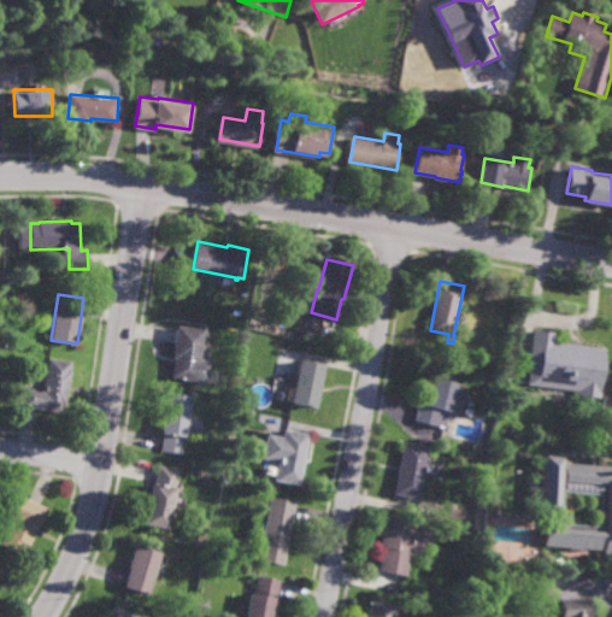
[(213,382),(175,377),(177,357),(176,357),(180,324),(209,328),(204,359),(217,362),(213,382)]
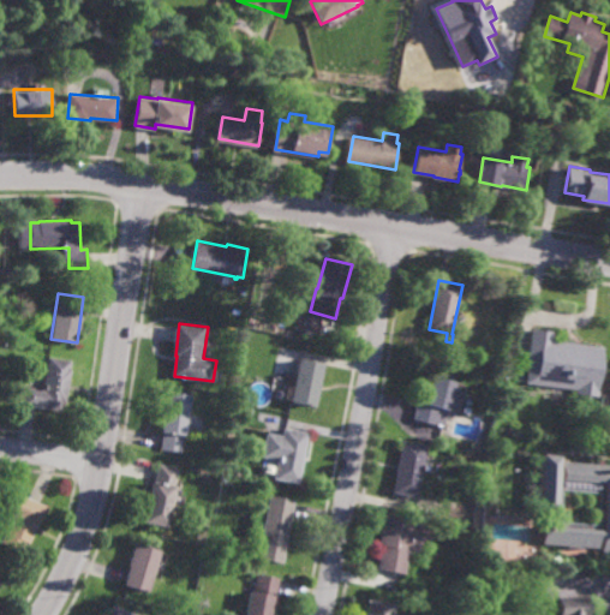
[(600,396),(578,394),(578,389),(527,383),(534,328),(556,330),(555,340),(606,347),(600,396)]
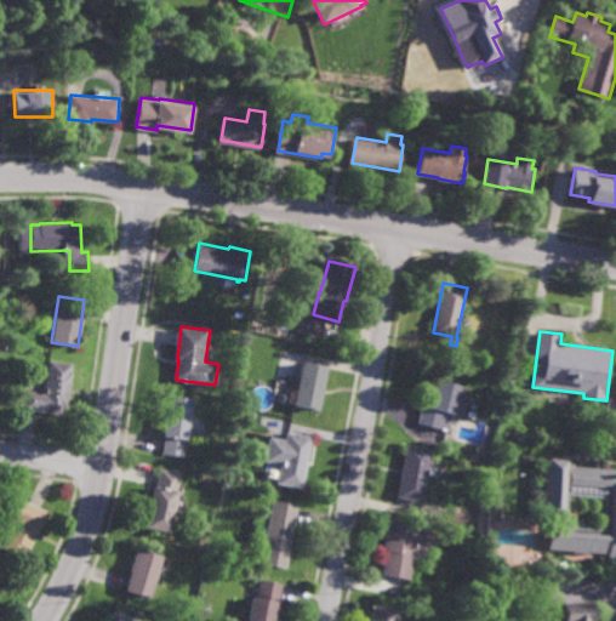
[(68,409),(66,409),(64,416),(21,409),(23,389),(45,393),(49,360),(72,364),(70,374),(73,374),(68,409)]
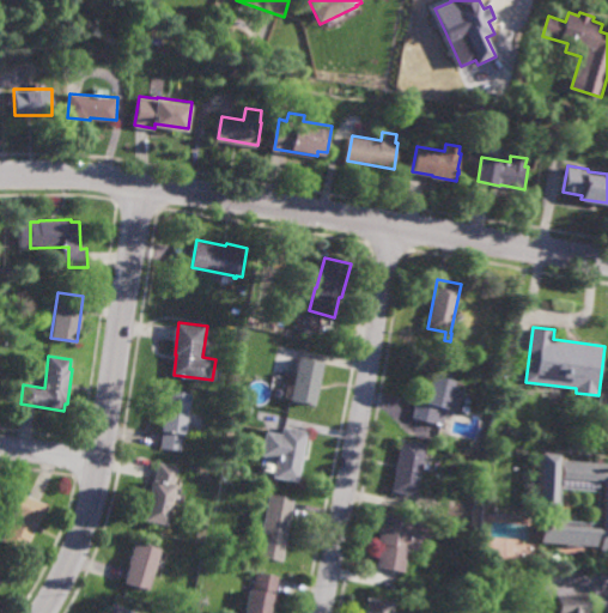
[(317,405),(310,402),(310,405),(302,402),(302,401),(293,399),(302,356),(326,360),(317,405)]
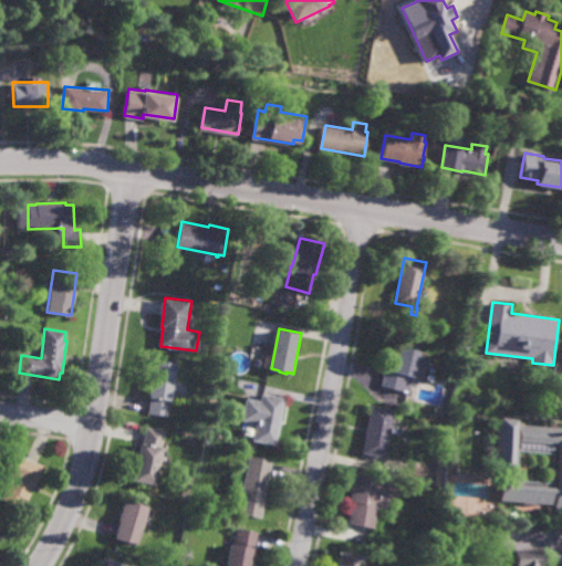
[(434,338),(424,336),(426,328),(436,332),(434,338)]
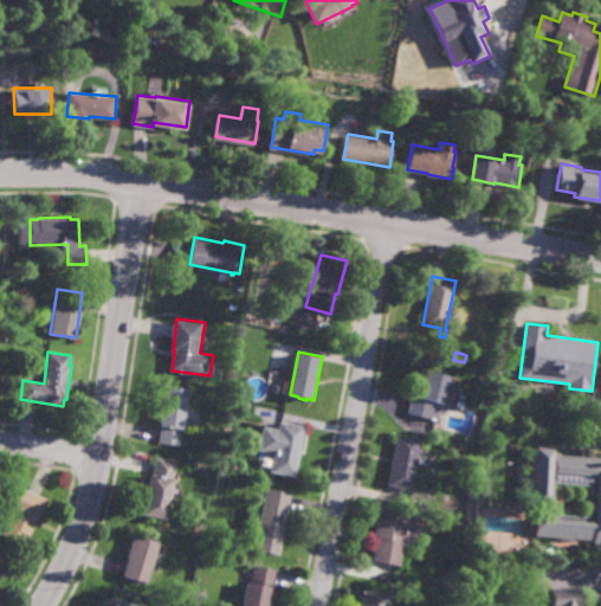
[(452,407),(443,405),(438,421),(407,414),(412,397),(419,399),(426,371),(450,376),(447,382),(458,386),(452,407)]
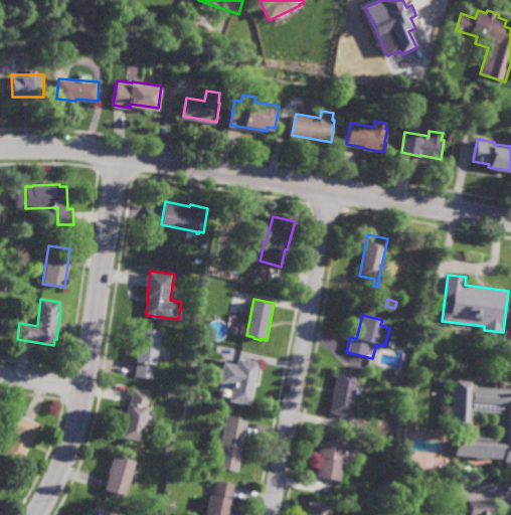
[(156,379),(137,376),(139,361),(138,361),(142,326),(163,329),(156,379)]
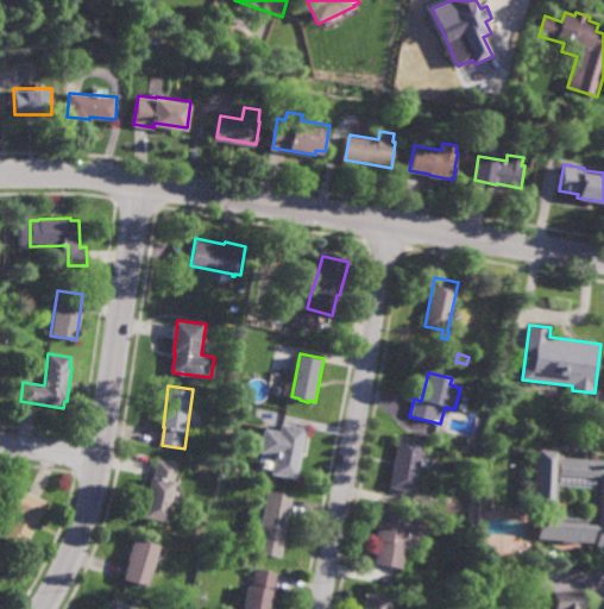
[(300,479),(275,475),(278,456),(262,452),(266,427),(283,431),(284,424),(309,428),(300,479)]
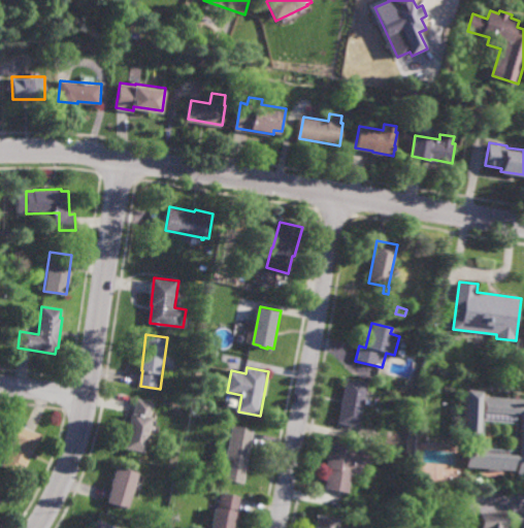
[(359,427),(338,424),(347,377),(367,382),(359,427)]
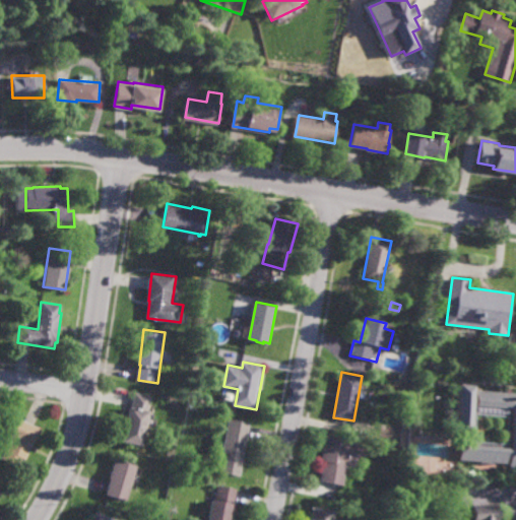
[(478,396),(478,391),(515,393),(515,466),(510,466),(510,464),(505,464),(459,460),(460,441),(470,442),(470,434),(457,433),(460,385),(475,386),(474,396),(478,396)]
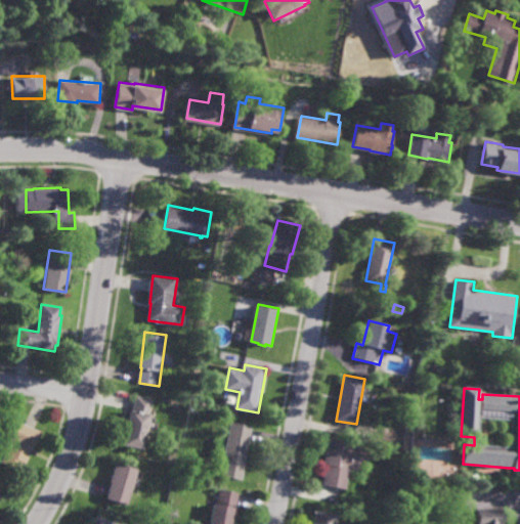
[(145,449),(125,445),(133,409),(135,410),(138,395),(156,399),(145,449)]
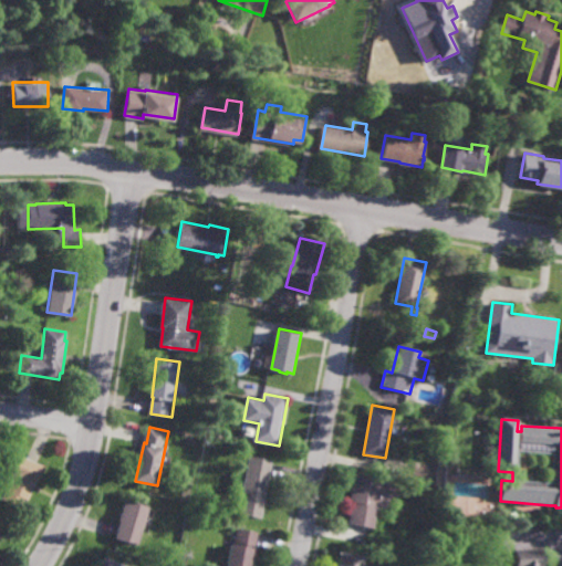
[(263,519),(240,514),(251,454),(276,460),(263,519)]
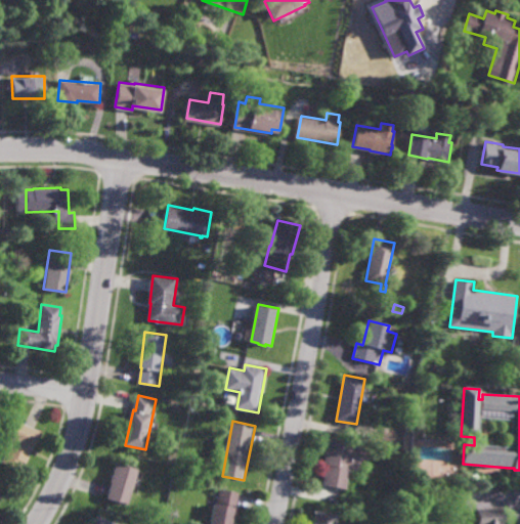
[(26,465),(24,464),(20,471),(2,463),(17,424),(39,432),(26,465)]
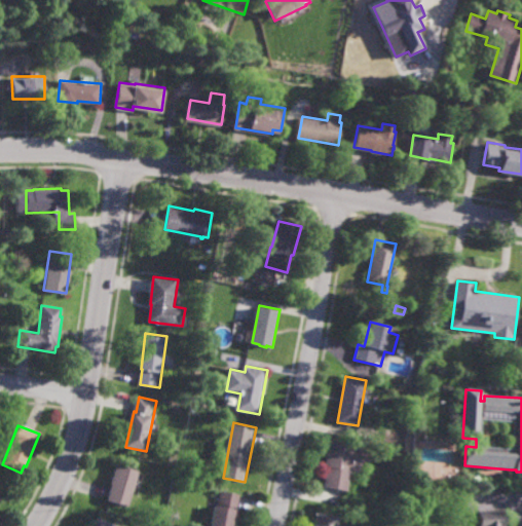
[(367,461),(360,460),(358,473),(349,472),(345,492),(322,488),(326,467),(324,466),(329,441),(370,449),(367,461)]
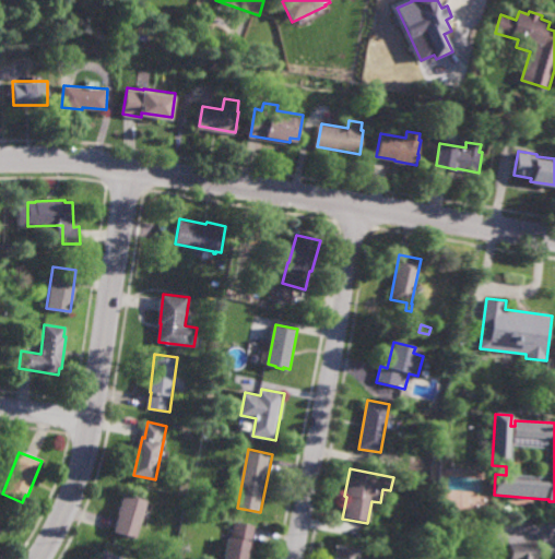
[(138,538),(116,532),(120,514),(119,514),(126,494),(150,500),(138,538)]
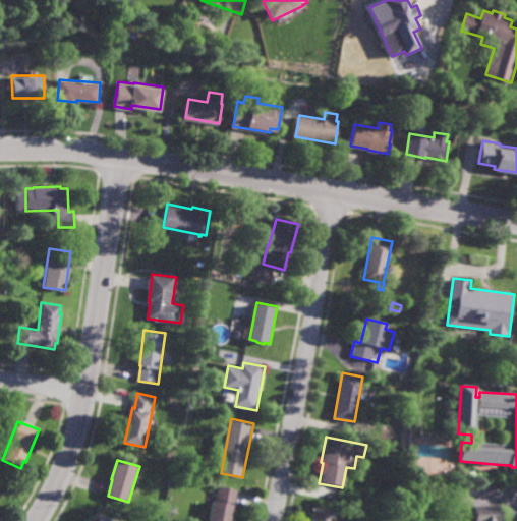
[(232,520),(197,520),(198,518),(211,520),(214,502),(218,502),(222,485),(239,488),(232,520)]
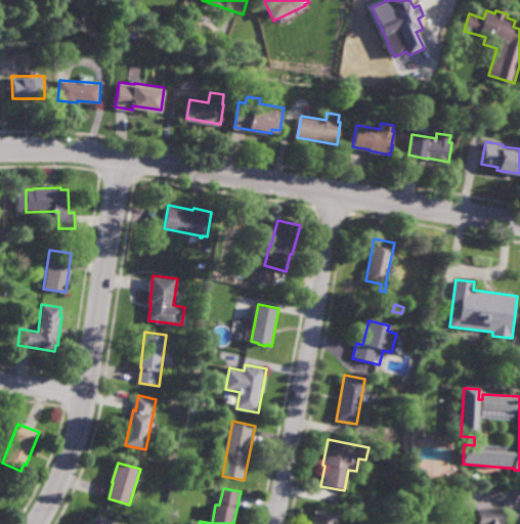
[(479,523),(504,523),(504,508),(478,509),(479,523)]
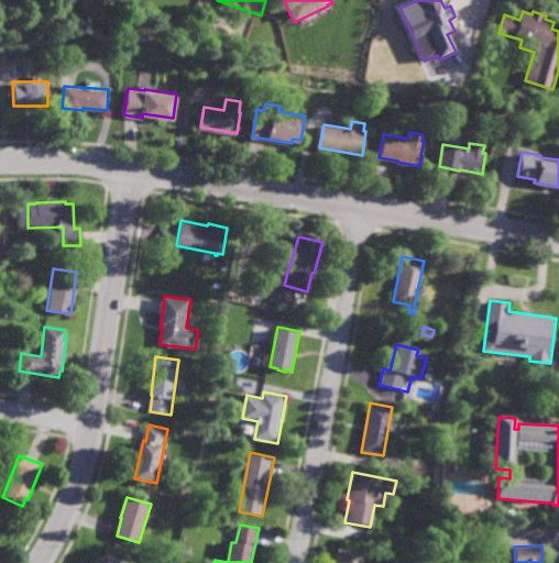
[(359,562),(337,562),(340,549),(361,552),(359,562)]
